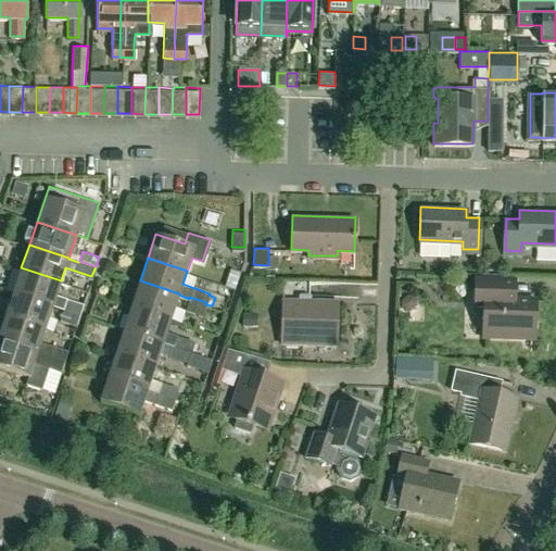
[(21,267),(13,291),(53,304),(61,280),(21,267)]
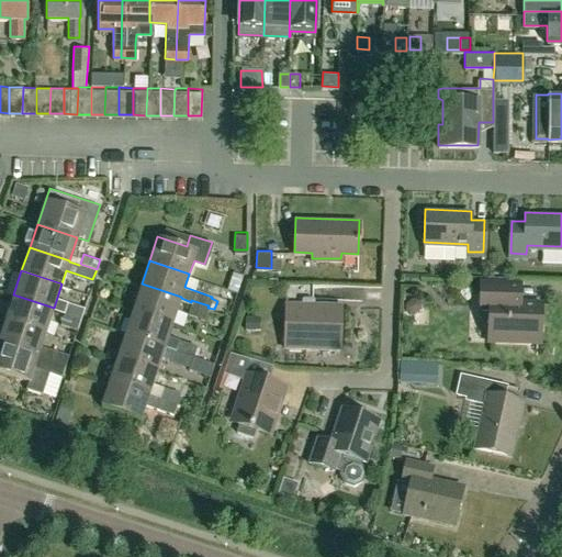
[(235,270),(228,288),(237,290),(243,273),(235,270)]
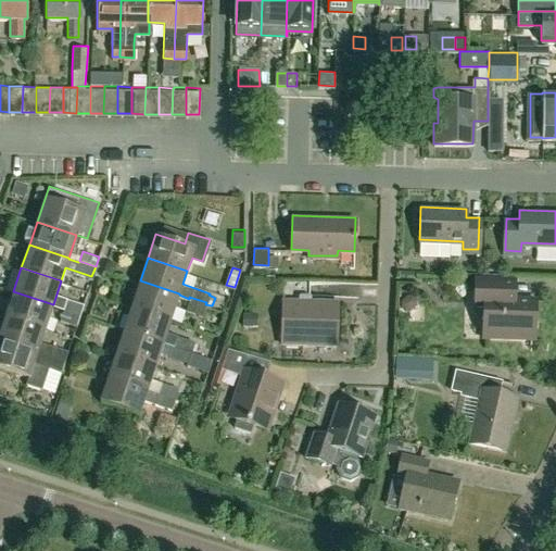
[(475,276),(475,309),(483,310),(483,336),(531,337),(531,321),(535,317),(535,297),(506,297),(507,277),(475,276)]
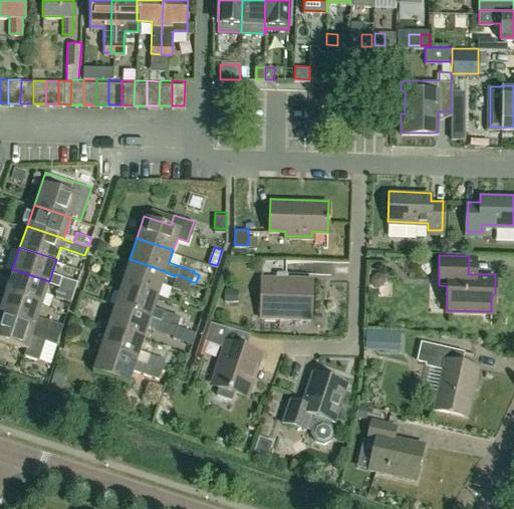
[(122,281),(159,292),(166,272),(166,271),(130,259),(122,281)]
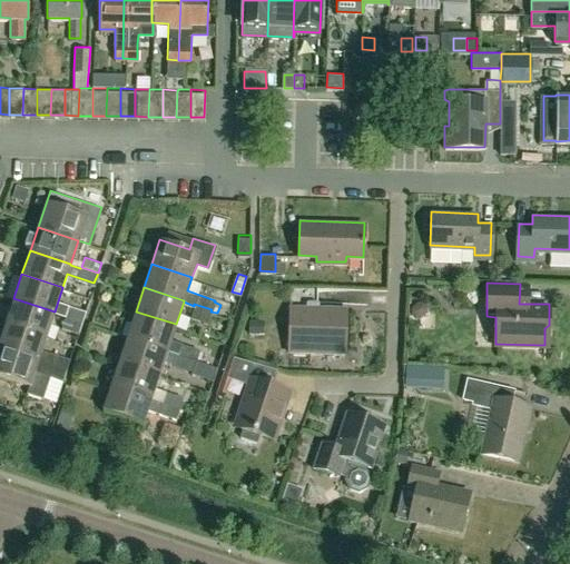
[(13,298),(6,323),(47,336),(55,312),(13,298)]
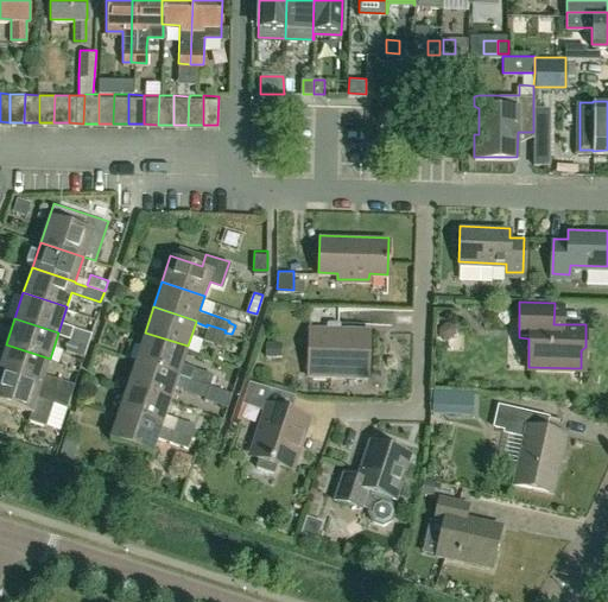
[(325,327),(309,325),(308,373),(367,375),(368,328),(340,327),(340,322),(339,319),(328,319),(325,321),(325,327)]
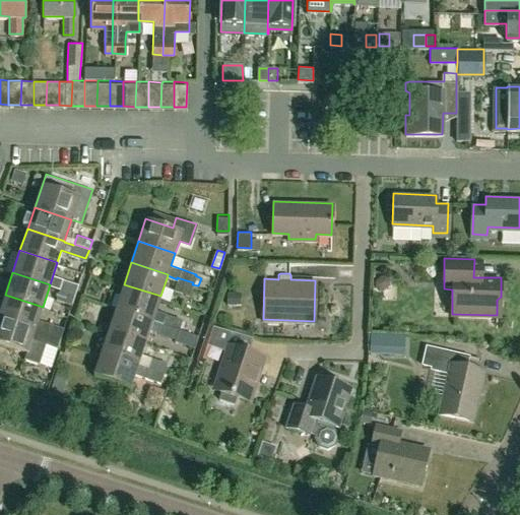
[(376,284),(379,287),(384,287),(389,282),(389,278),(386,274),(381,274),(376,279),(376,284)]
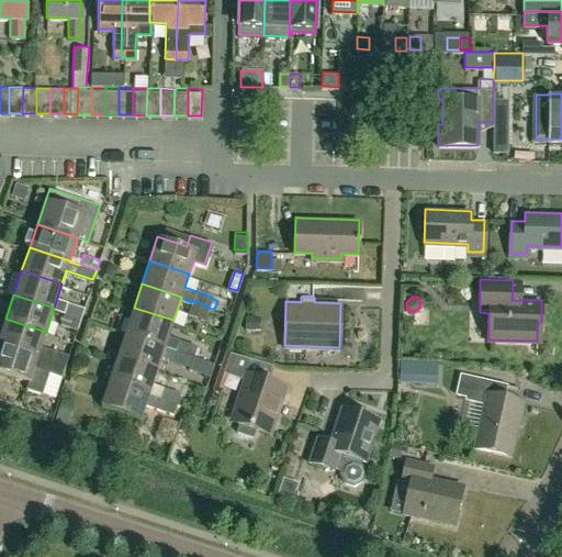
[(191,300),(191,302),(188,312),(204,318),(208,308),(209,305),(191,300)]
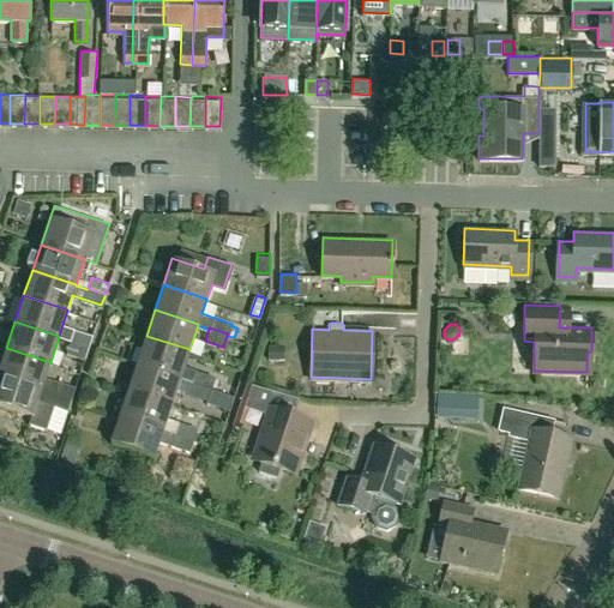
[(70,339),(88,345),(92,333),(73,329),(70,339)]
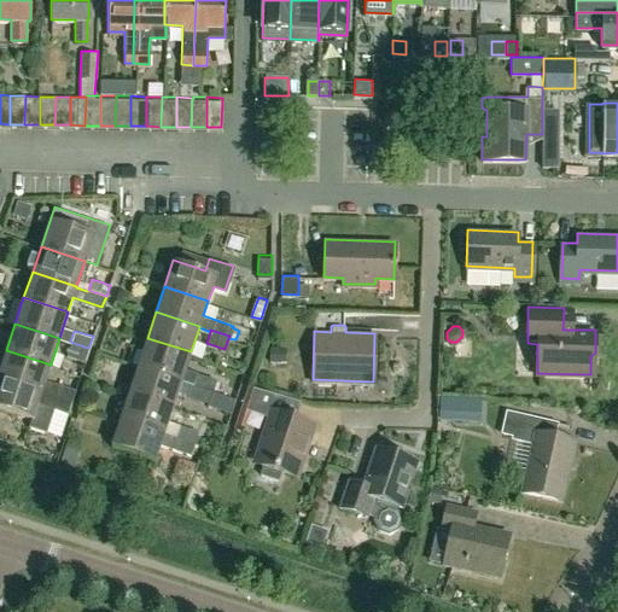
[(186,368),(191,351),(147,338),(138,365),(211,389),(215,377),(197,371),(197,372),(186,368)]
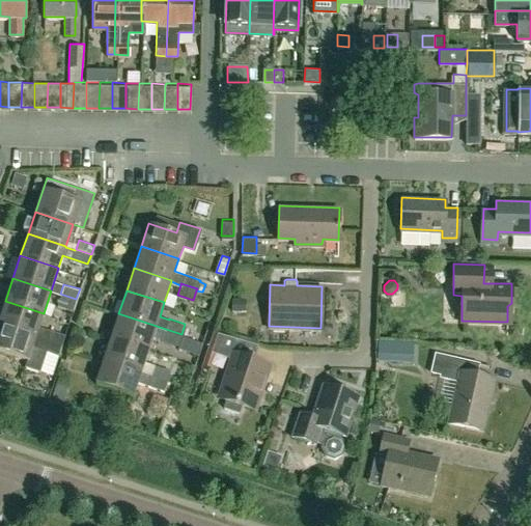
[(76,299),(60,294),(57,304),(73,309),(76,299)]
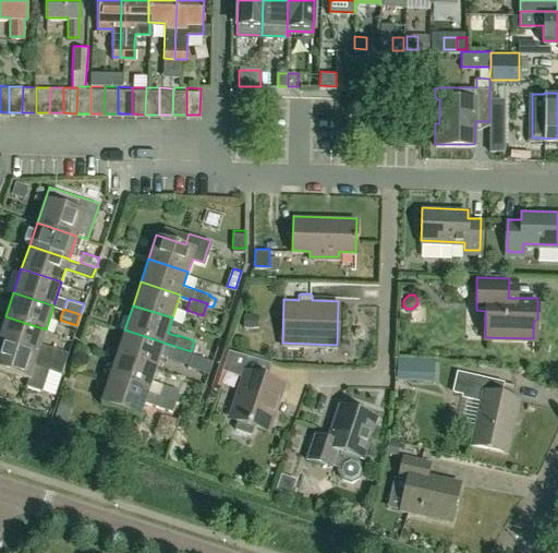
[(244,325),(258,325),(258,312),(244,311),(244,325)]
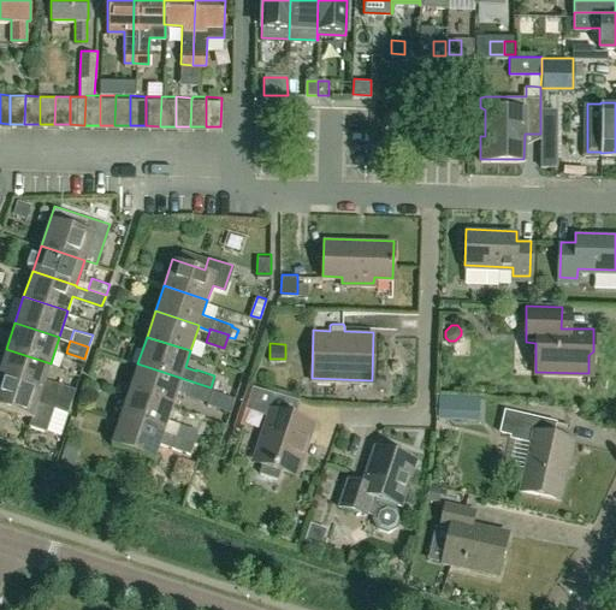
[(51,363),(6,349),(0,367),(0,374),(71,398),(75,388),(46,378),(51,363)]
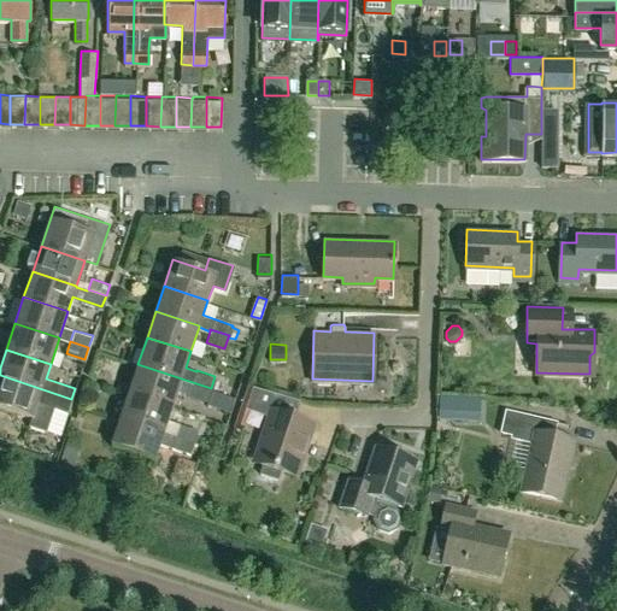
[(129,389),(174,404),(178,389),(207,400),(211,388),(137,364),(129,389)]
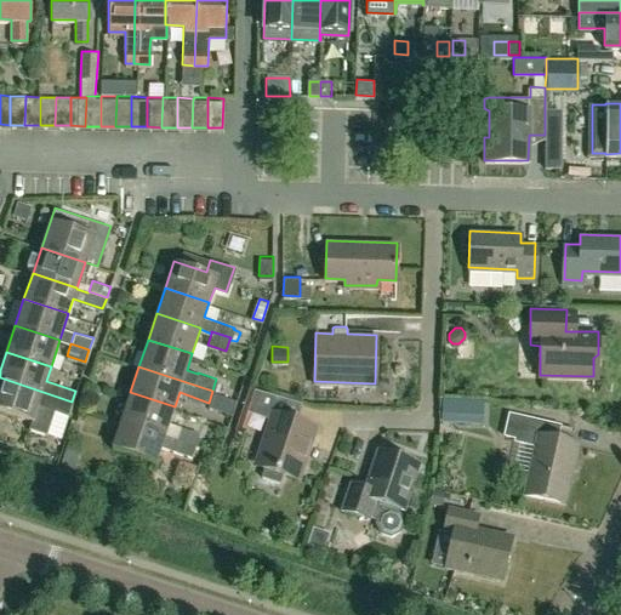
[(68,414),(72,402),(0,377),(0,408),(32,419),(28,427),(46,433),(55,409),(68,414)]
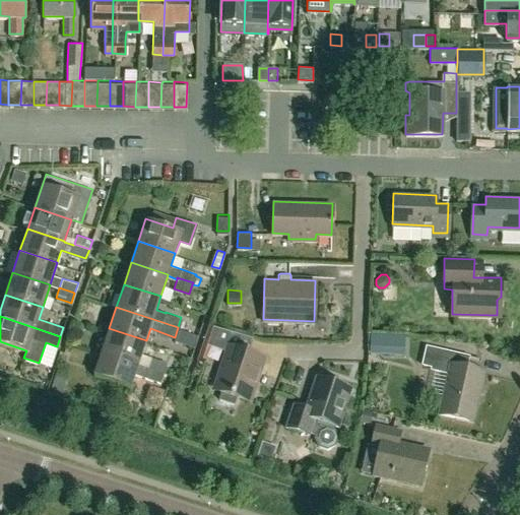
[(203,336),(222,342),(228,327),(208,321),(203,336)]
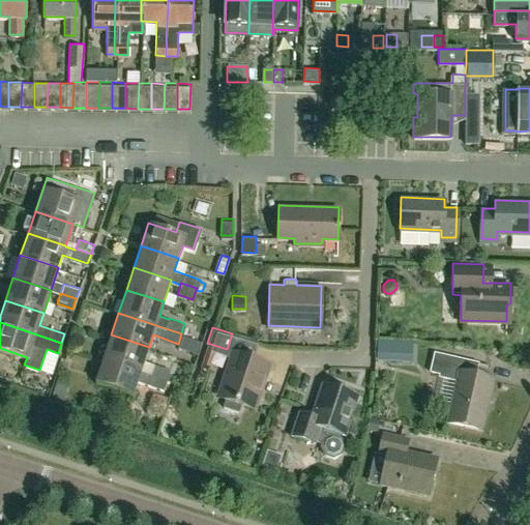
[(149,347),(111,334),(104,356),(167,377),(170,369),(144,360),(149,347)]
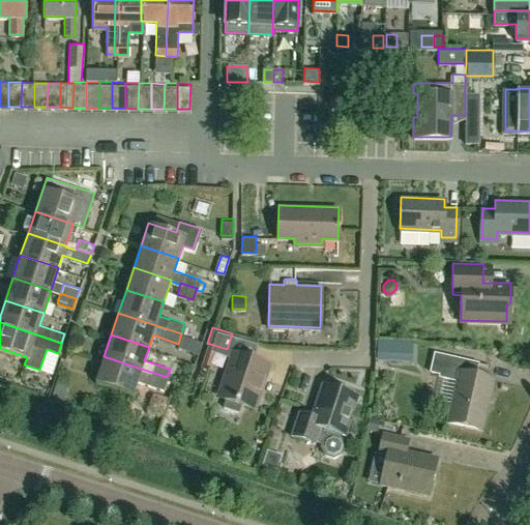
[(376,358),(411,359),(412,339),(377,337),(376,358)]
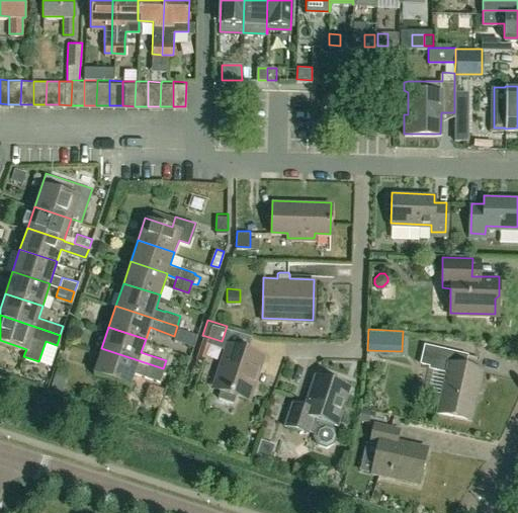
[(236,394),(249,398),(263,354),(227,342),(218,371),(223,373),(218,388),(221,389),(218,396),(233,401),(236,394)]
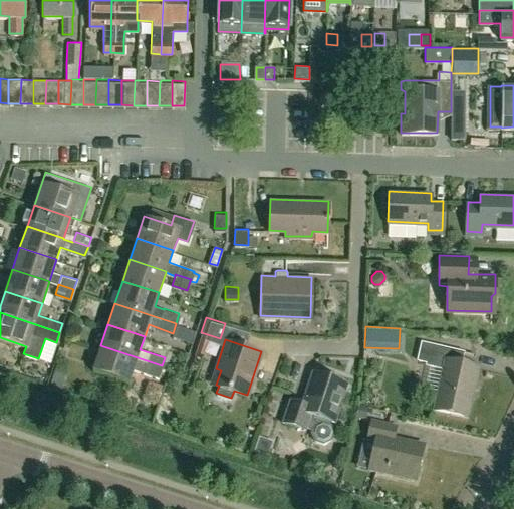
[(460,360),(463,348),(422,339),(418,357),(427,359),(427,362),(443,365),(433,407),(468,415),(479,365),(460,360)]
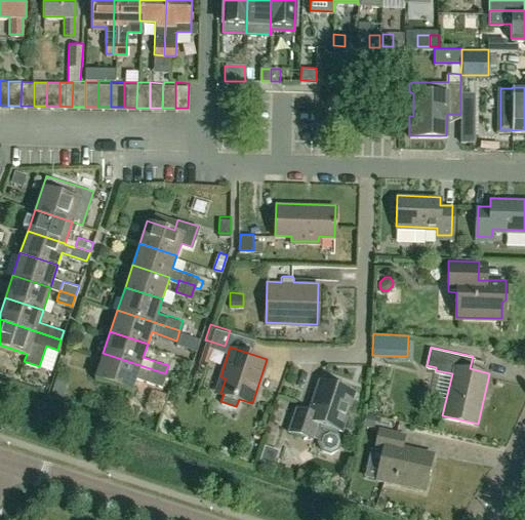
[(165,373),(103,353),(95,376),(132,389),(136,375),(161,384),(165,373)]
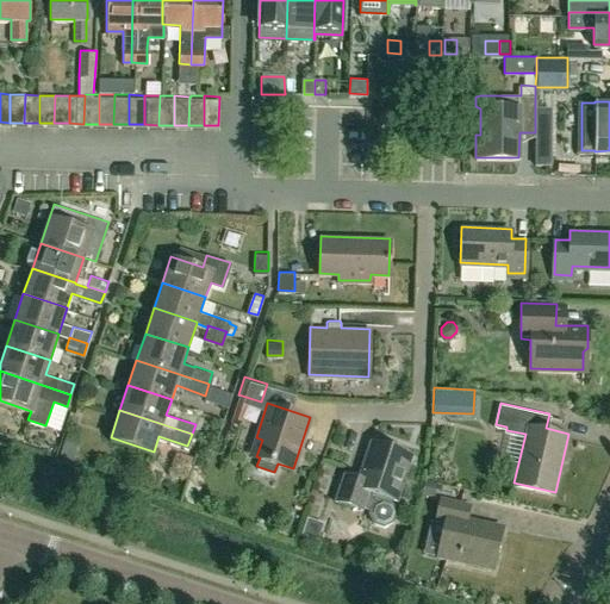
[(66,433),(60,453),(73,456),(79,436),(66,433)]
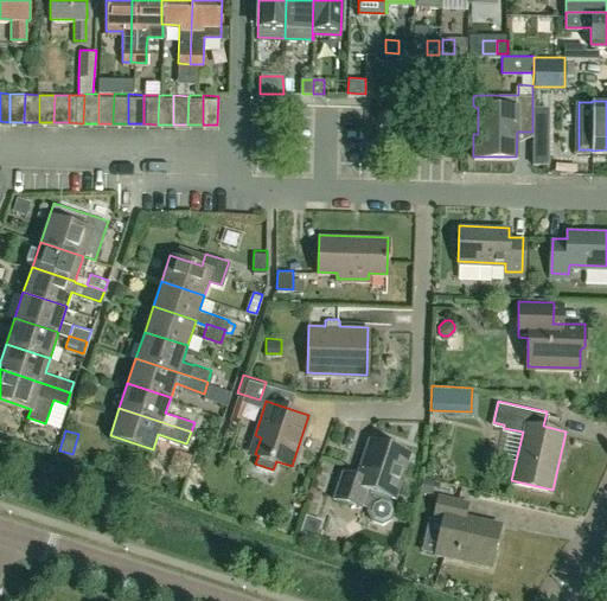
[(407,451),(371,439),(359,475),(343,470),(333,497),(358,505),(359,503),(368,505),(366,510),(371,519),(381,522),(389,518),(393,509),(387,502),(389,494),(391,496),(407,451)]
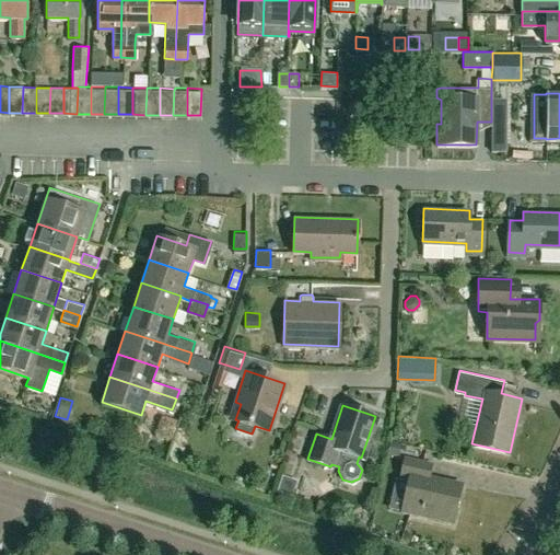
[(170,438),(177,418),(161,413),(154,432),(170,438)]
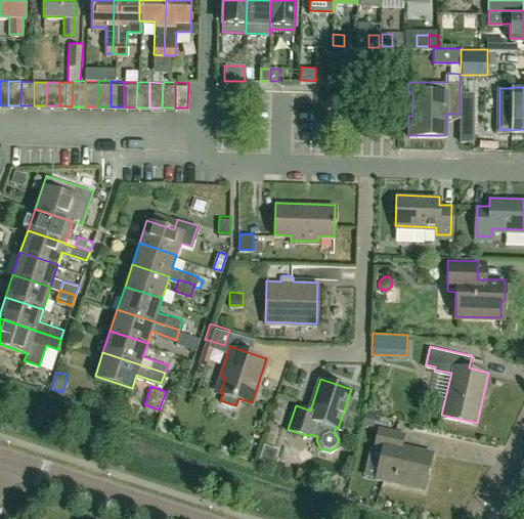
[(379,427),(375,444),(383,446),(376,476),(424,487),(432,451),(401,444),(403,432),(379,427)]
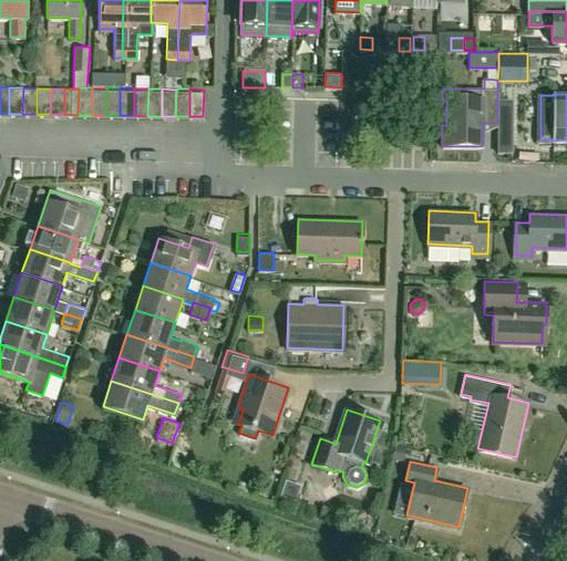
[(279,494),(295,499),(300,484),(285,479),(279,494)]
